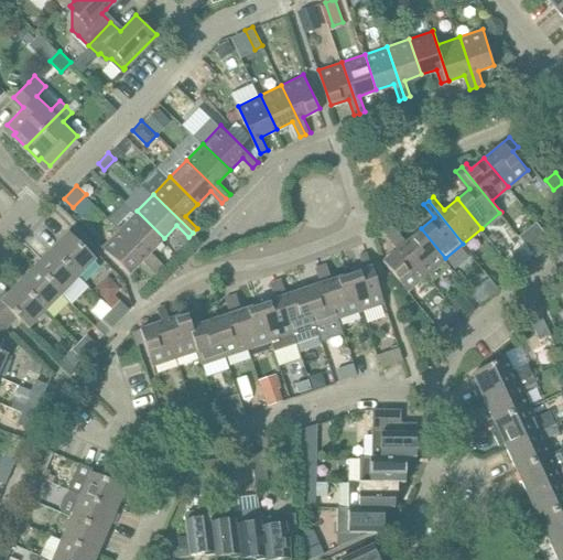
[(137,211),(120,228),(160,267),(164,262),(152,250),(164,238),(137,211)]
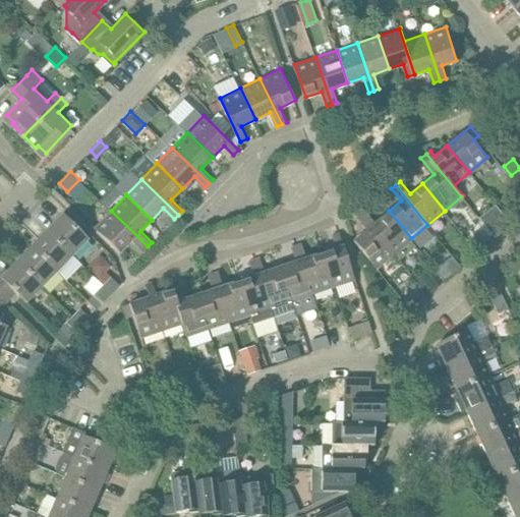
[(496,204),(480,217),(488,227),(504,214),(496,204)]
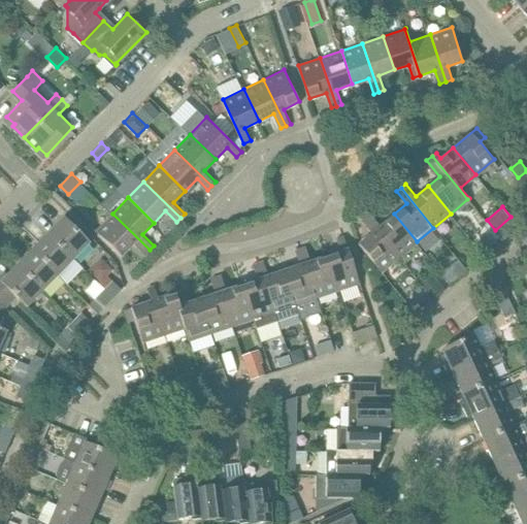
[(366,216),(400,256),(417,241),(394,214),(382,225),(371,213),(366,216)]
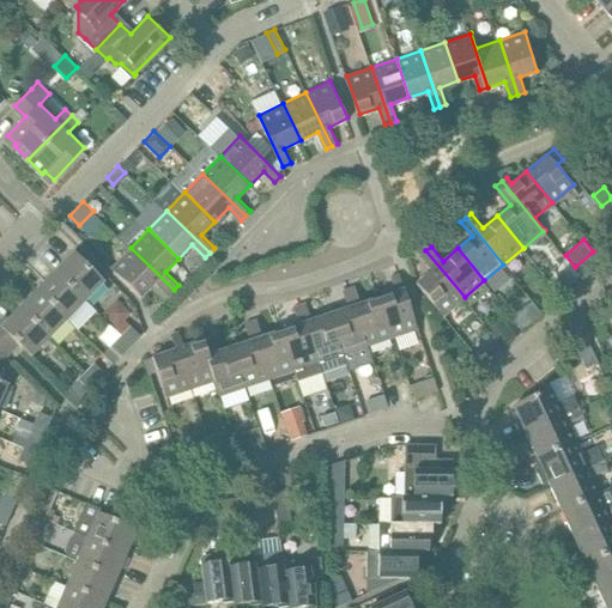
[(131,248),(113,267),(141,296),(156,281),(169,295),(174,290),(131,248)]
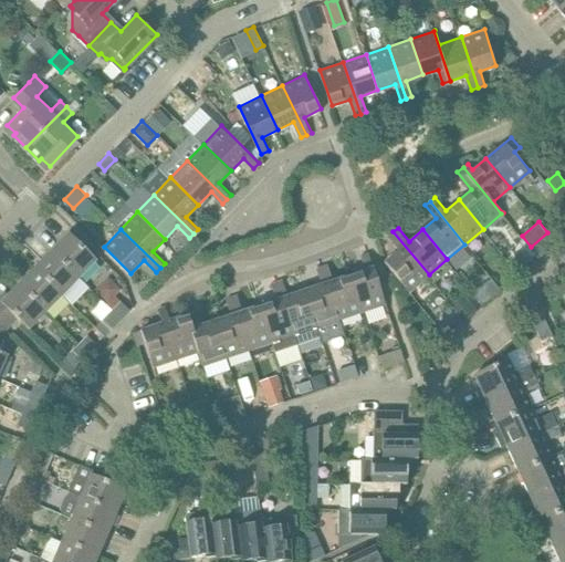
[(53,248),(80,276),(97,258),(70,230),(53,248)]
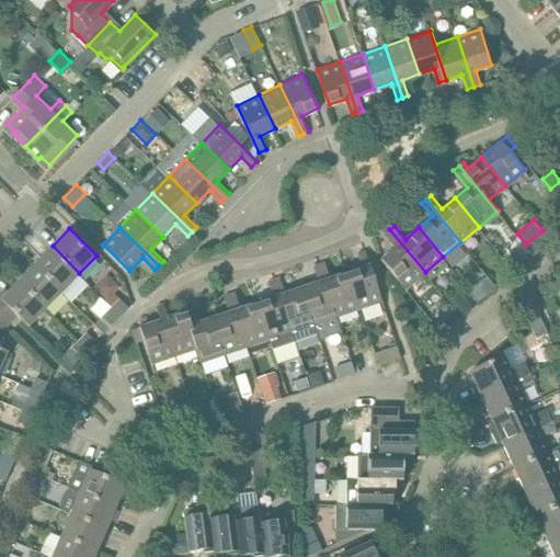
[(396,247),(381,258),(406,287),(425,272),(389,229),(385,234),(396,247)]
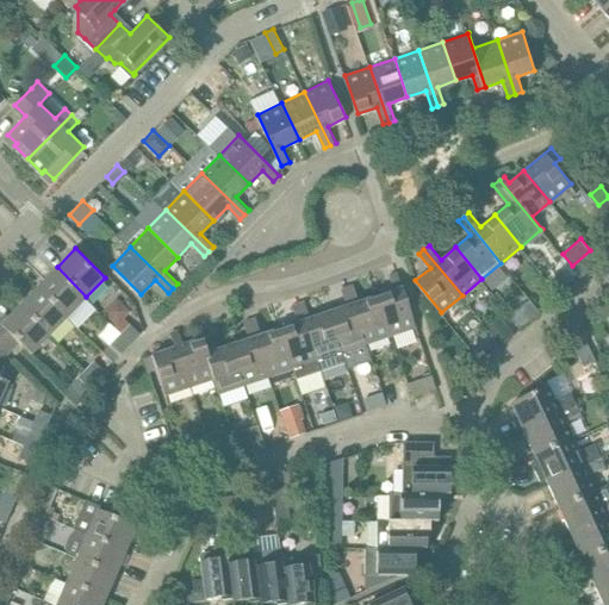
[(38,286),(68,315),(86,297),(57,267),(38,286)]
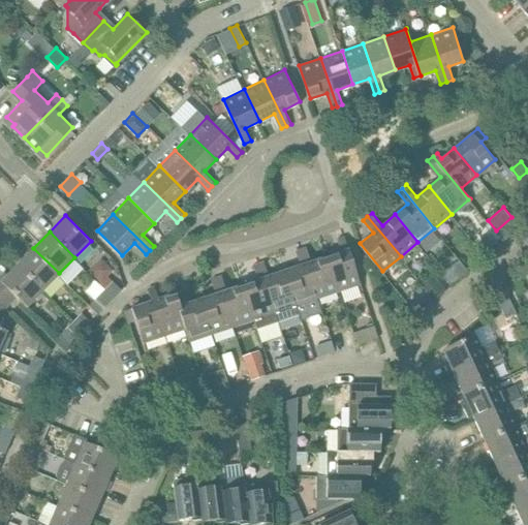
[(342,250),(327,255),(338,289),(361,282),(345,235),(338,238),(342,250)]
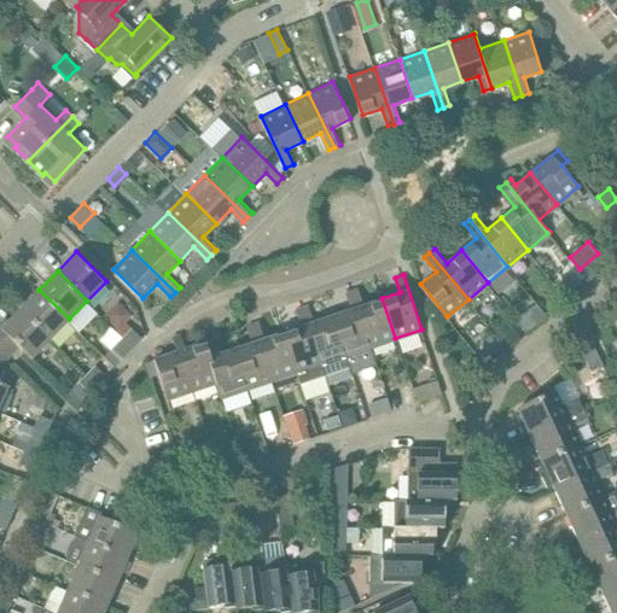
[(371,346),(395,338),(382,298),(365,304),(359,286),(353,289),(371,346)]
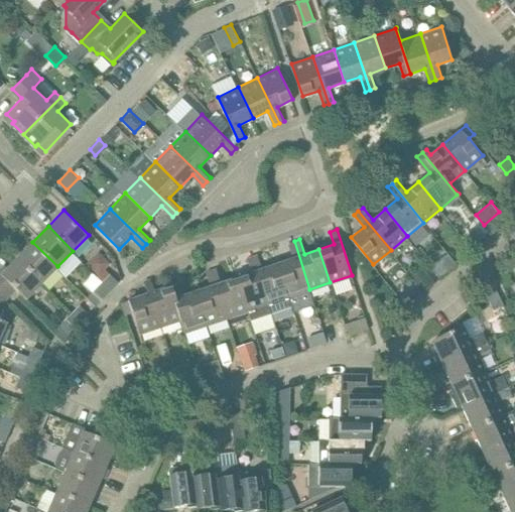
[(278,263),(289,296),(309,289),(294,241),(288,243),(293,258),(278,263)]
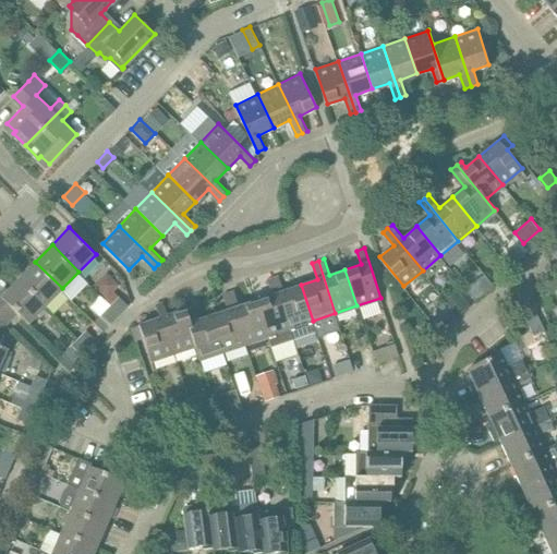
[(62,288),(35,262),(19,278),(46,305),(62,288)]
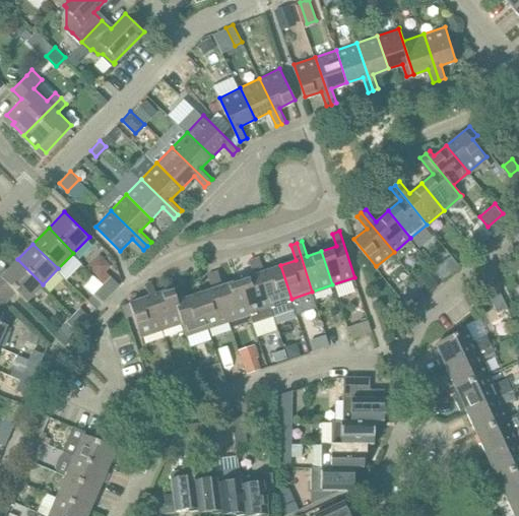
[(255,257),(271,305),(292,299),(280,265),(265,270),(260,255),(255,257)]
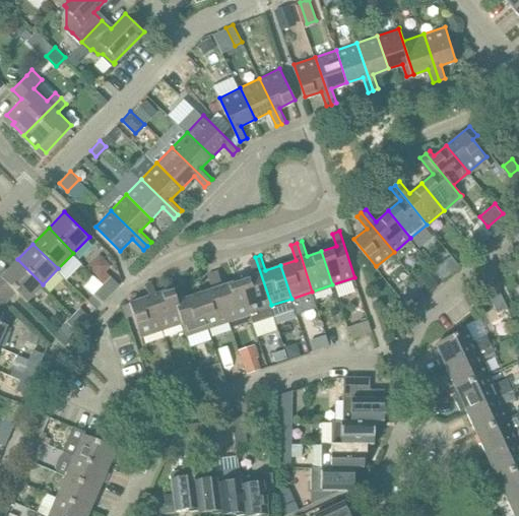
[(240,278),(251,312),(271,305),(255,257),(250,259),(255,273),(240,278)]
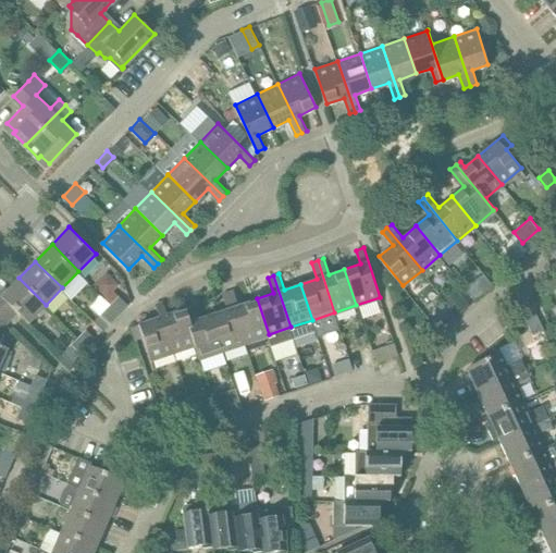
[(19,278),(2,295),(28,322),(46,305),(19,278)]
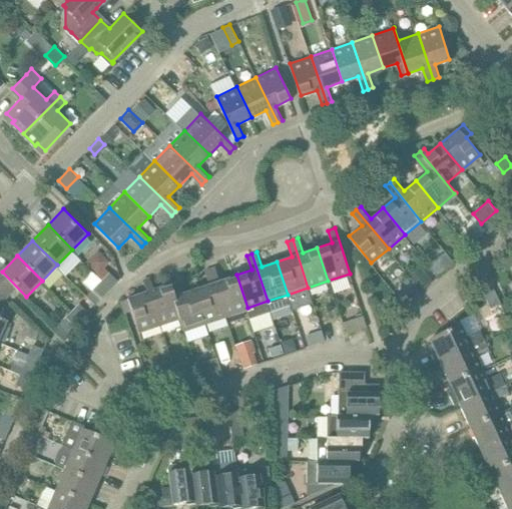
[(211,267),(227,315),(247,308),(236,275),(220,281),(215,266),(211,267)]
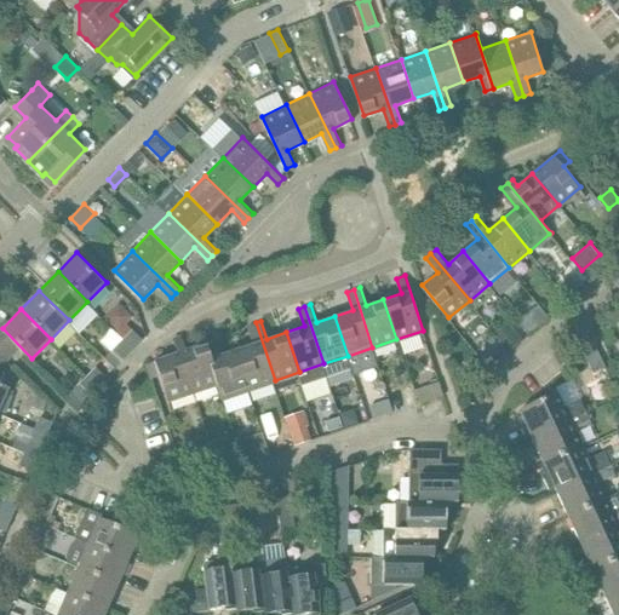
[(236,349),(250,389),(275,380),(256,322),(248,325),(253,343),(236,349)]
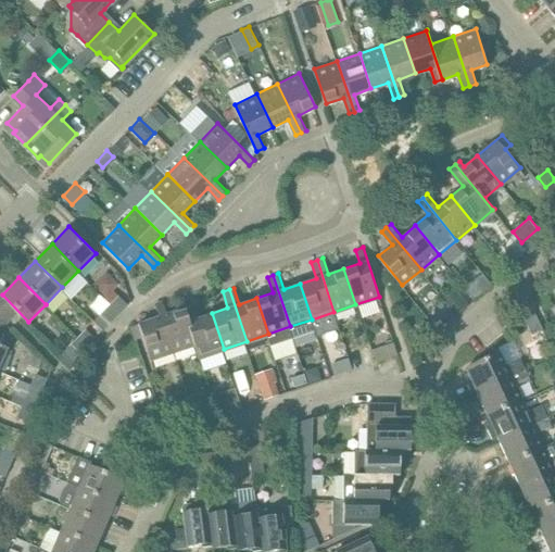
[(120,311),(128,302),(118,293),(111,302),(120,311)]
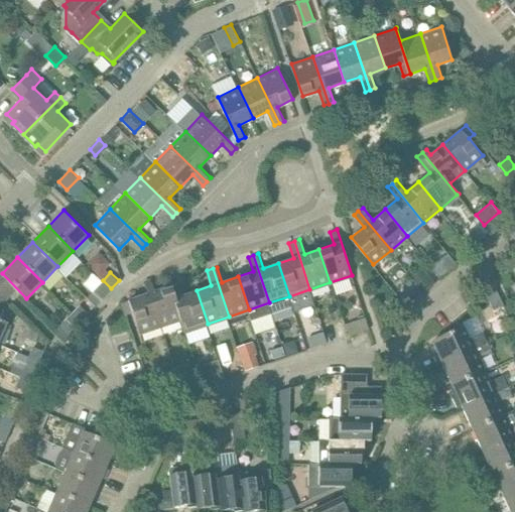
[(155,290),(151,277),(148,278),(163,325),(179,318),(183,332),(187,331),(172,284),(155,290)]
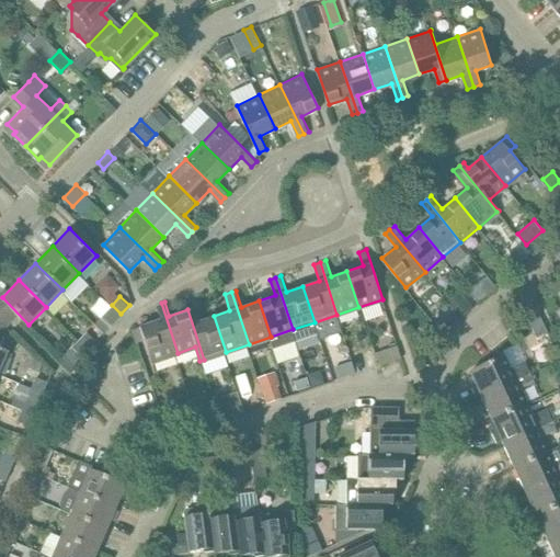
[(161,303),(157,305),(161,318),(134,328),(137,340),(145,338),(152,362),(178,353),(161,303)]
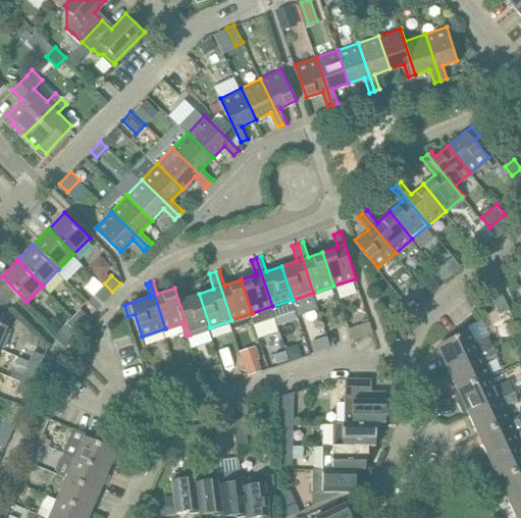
[(112,292),(104,283),(96,292),(105,300),(112,292)]
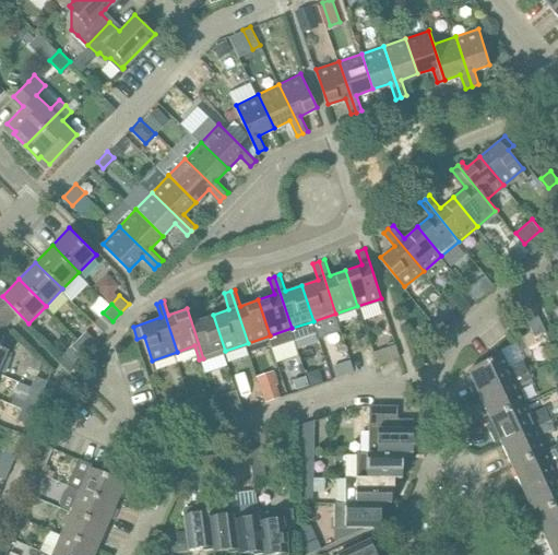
[(193,306),(187,308),(203,358),(225,351),(213,315),(198,319),(193,306)]
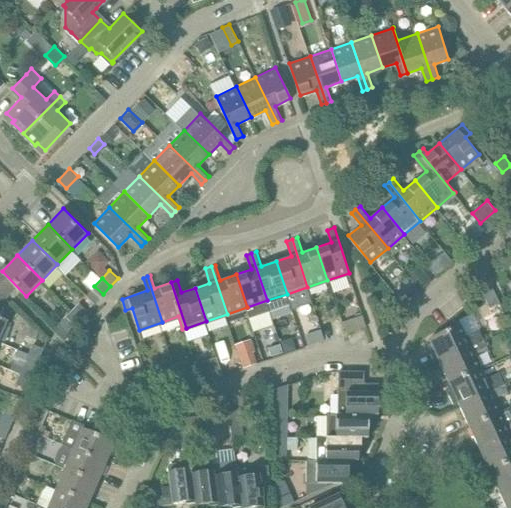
[(500,301),(492,283),(483,290),(490,306),(500,301)]
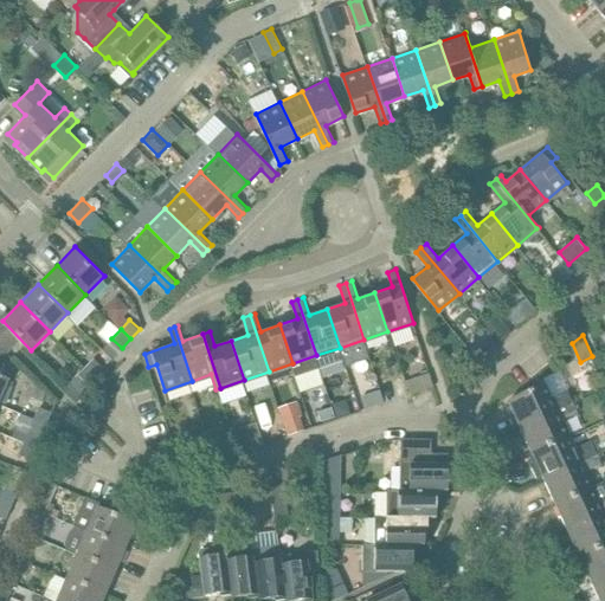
[(94,356),(85,366),(95,375),(104,366),(94,356)]
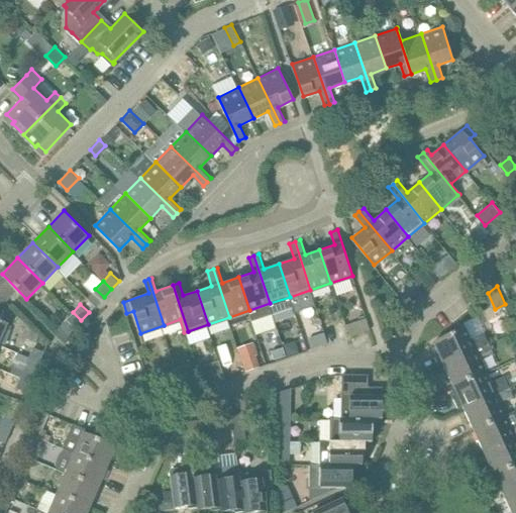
[(73,328),(81,320),(73,312),(65,320),(73,328)]
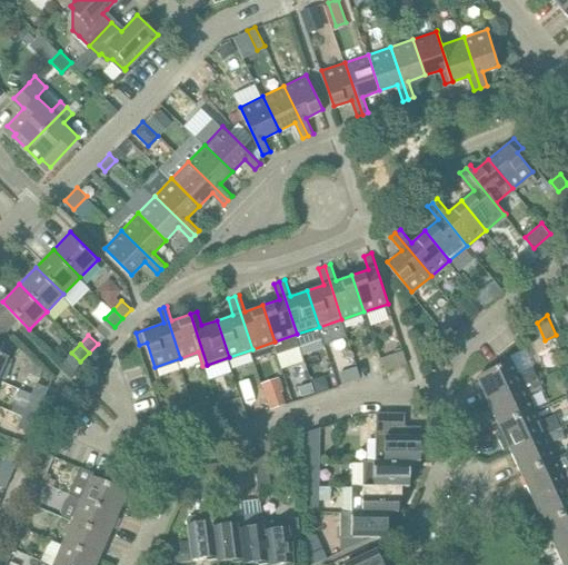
[(384,365),(407,362),(405,344),(395,345),(395,344),(381,346),(384,365)]
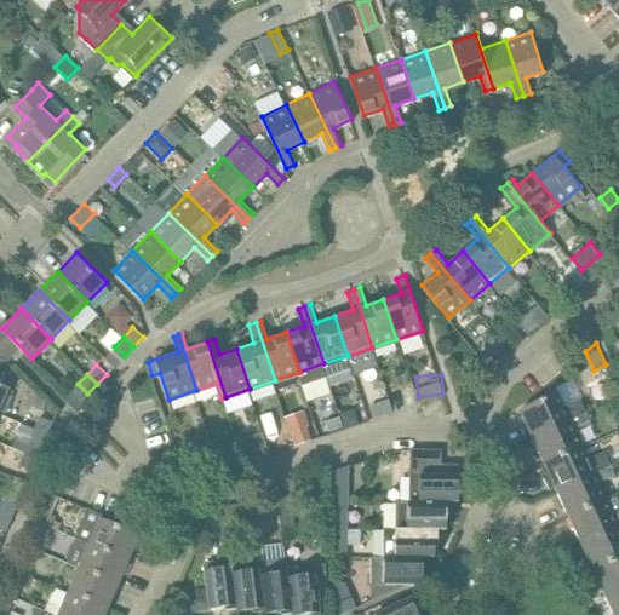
[(520,408),(532,435),(586,411),(580,397),(565,404),(559,390),(520,408)]
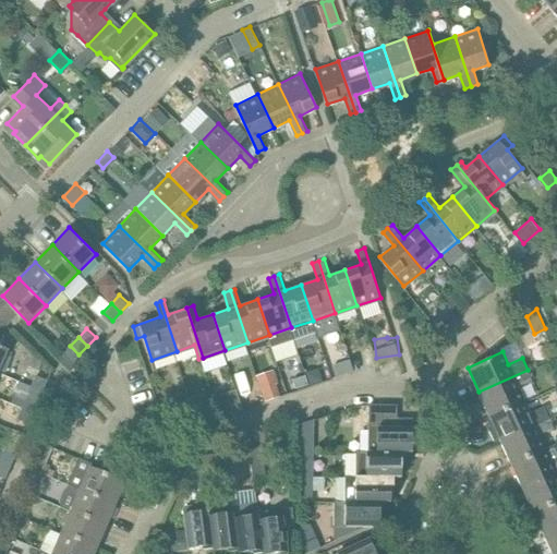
[(479,392),(489,416),(524,400),(518,385),(532,378),(528,370),(479,392)]
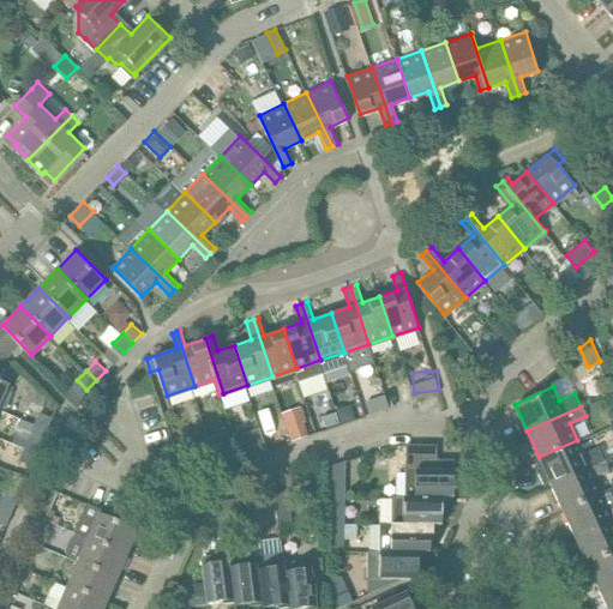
[(47,428),(53,415),(40,410),(35,422),(47,428)]
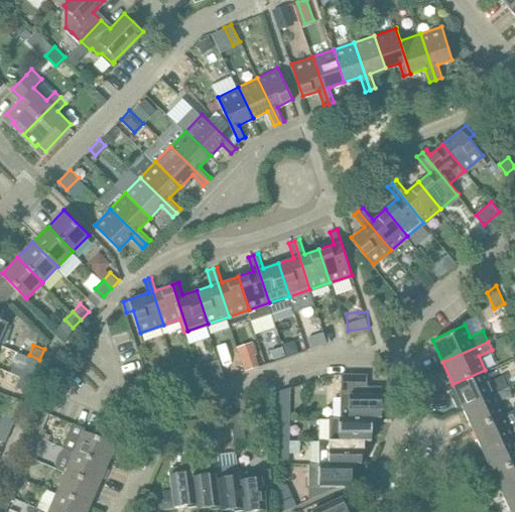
[(255,353),(242,357),(246,369),(259,365),(255,353)]
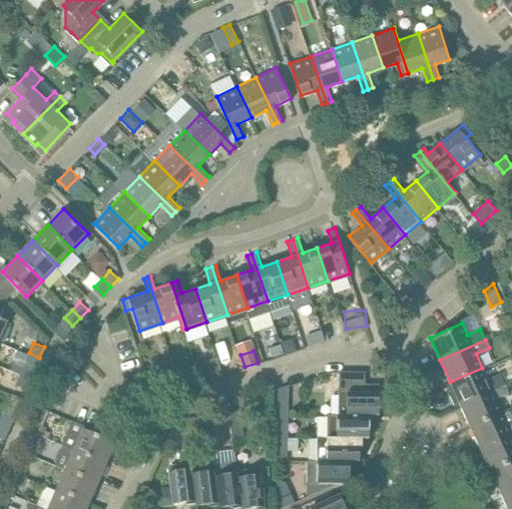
[(31,378),(35,367),(25,363),(20,373),(31,378)]
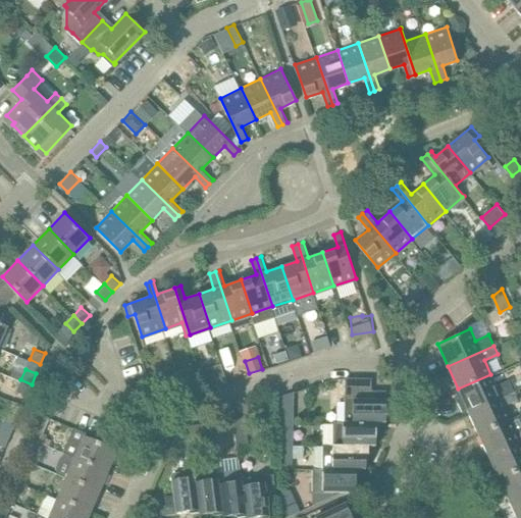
[(468,411),(514,390),(510,381),(497,387),(490,374),(458,389),(462,398),(457,400),(462,411),(467,408),(468,411)]
